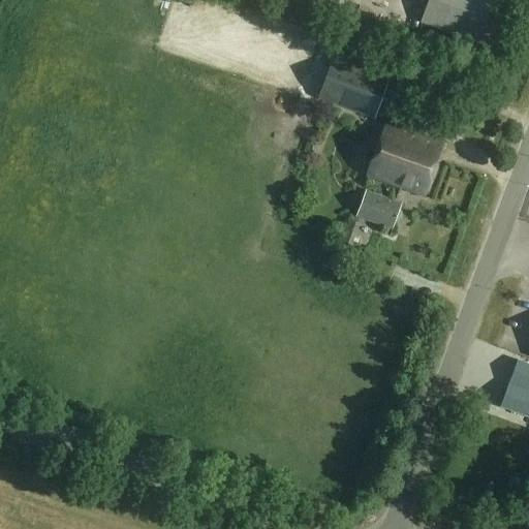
[(428,0),(421,21),(483,43),(498,0),(428,0)]
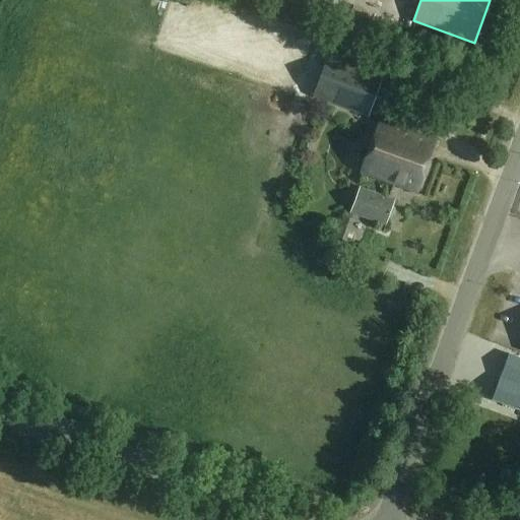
[(382,78),(327,59),(313,98),(369,117),(382,78)]
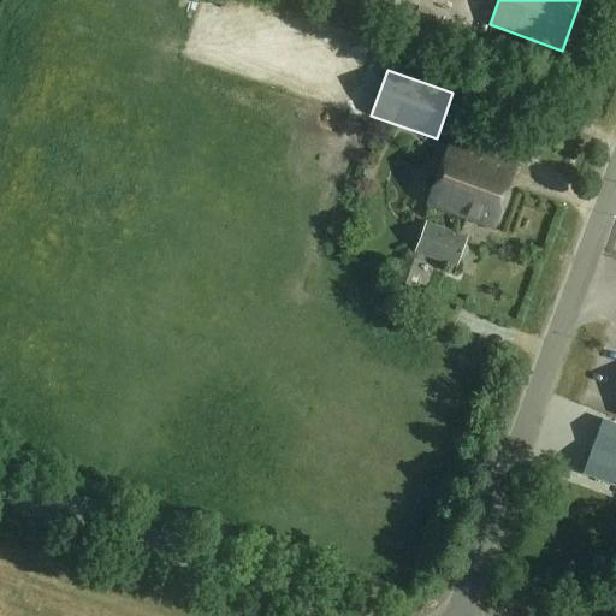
[(516,167),(449,143),(427,205),(493,229),(516,167)]
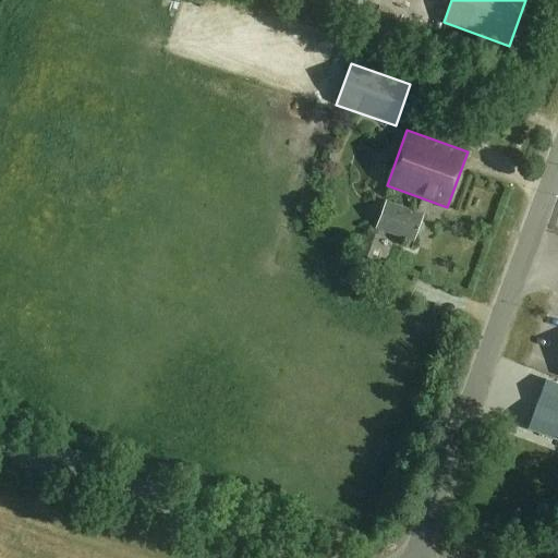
[(424,215),(386,202),(376,230),(414,243),(424,215)]
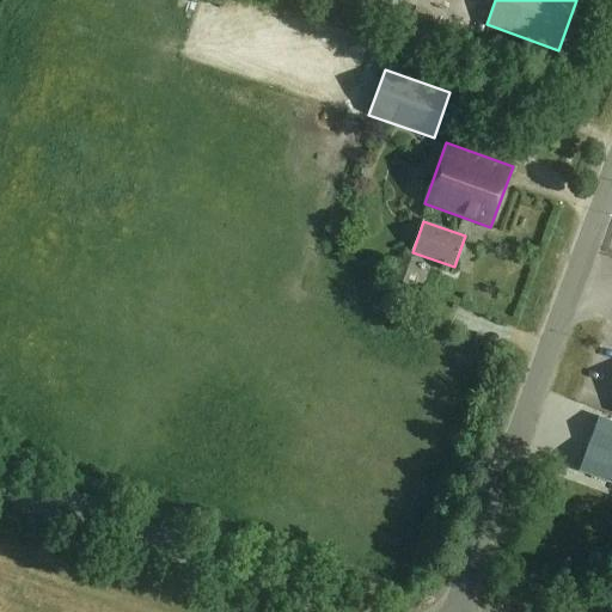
[(611,421),(599,417),(580,471),(611,482),(611,421)]
